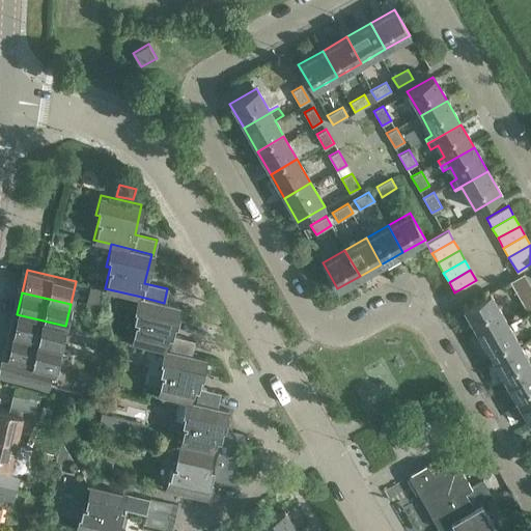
[(488,294),(463,308),(476,332),(503,317),(488,294)]
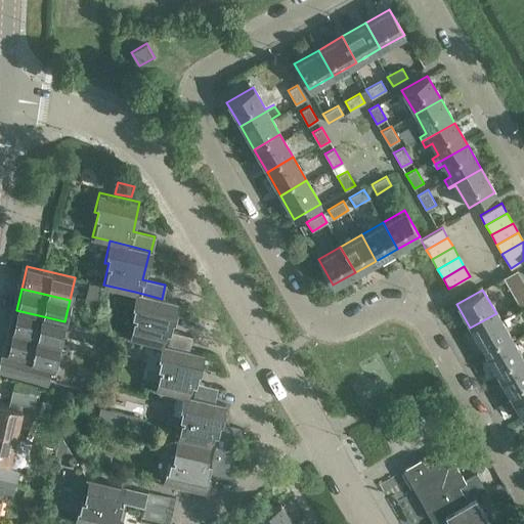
[(176,302),(162,299),(135,292),(130,313),(134,314),(129,337),(161,344),(161,343),(187,350),(188,349),(191,336),(170,331),(176,302)]
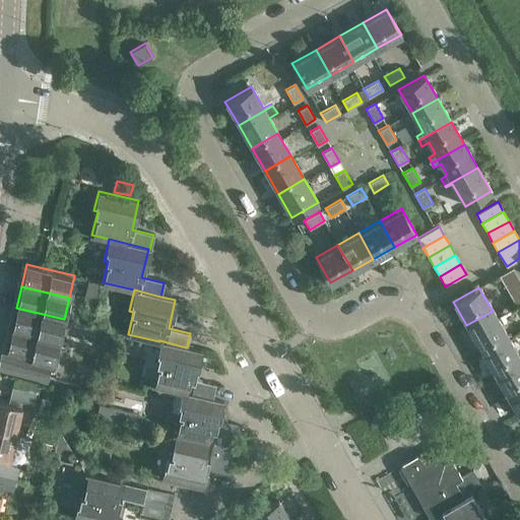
[(64,319),(16,308),(11,329),(59,340),(64,319)]
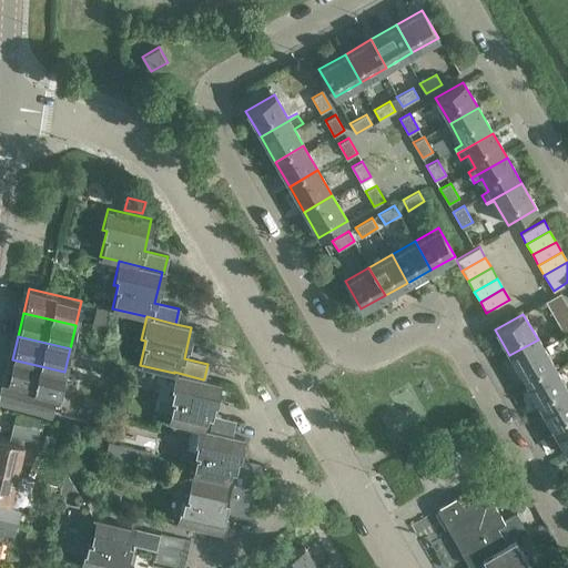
[(538,340),(509,355),(524,381),(553,365),(538,340)]
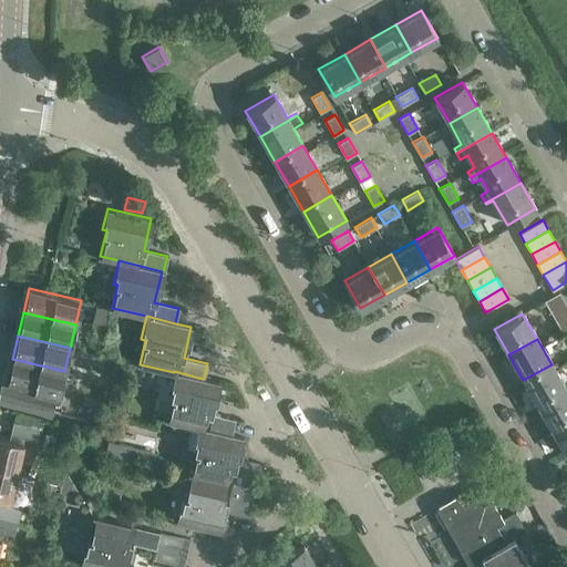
[(59,395),(64,371),(12,359),(7,380),(0,379),(0,380),(0,398),(51,411),(51,410),(53,399),(54,394),(59,395)]
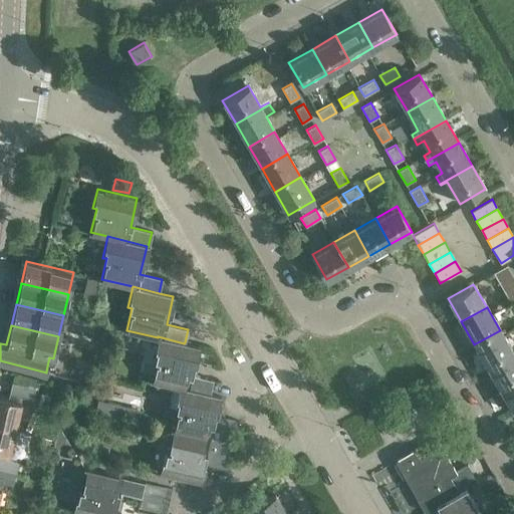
[(500,330),(474,344),(487,367),(513,352),(500,330)]
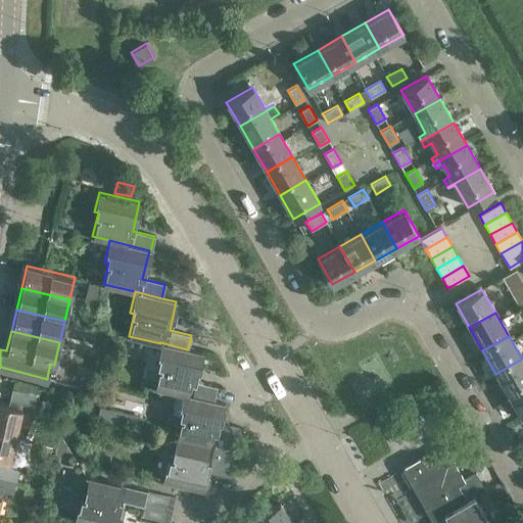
[(160,342),(160,343),(155,365),(159,366),(154,387),(177,392),(182,394),(183,393),(214,400),(214,399),(217,385),(194,380),(201,351),(188,348),(187,349),(160,342)]
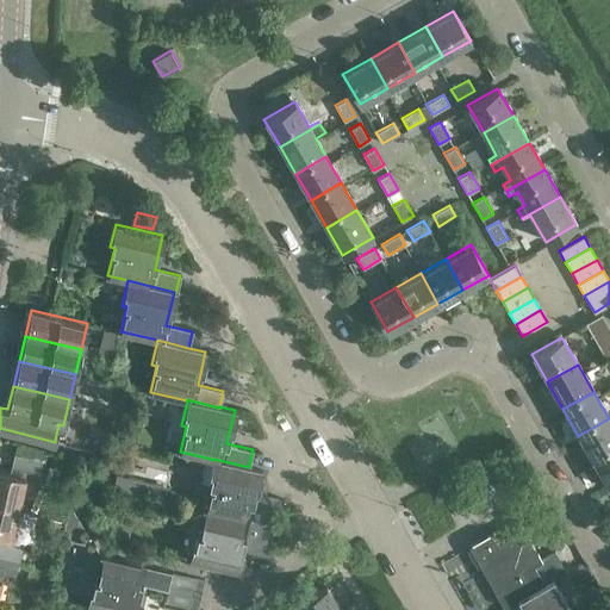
[(609,421),(609,418),(578,436),(593,462),(609,453),(609,421)]
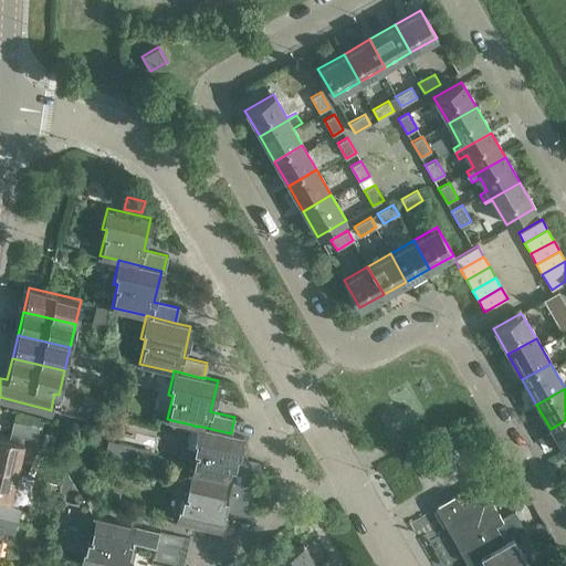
[(0,437),(0,468),(14,472),(22,441),(21,441),(22,436),(34,439),(37,427),(11,420),(7,439),(0,437)]
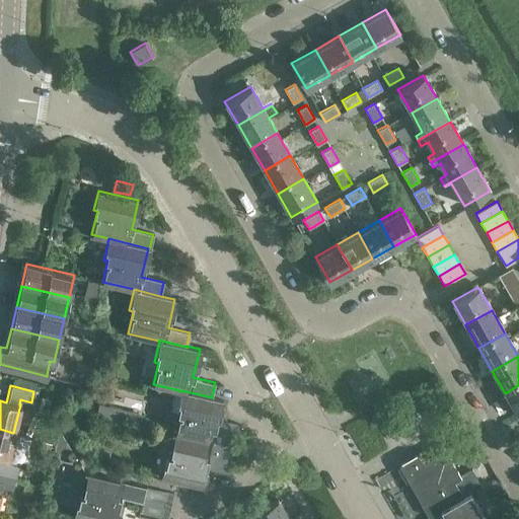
[(518,385),(505,393),(518,418),(518,417),(518,385)]
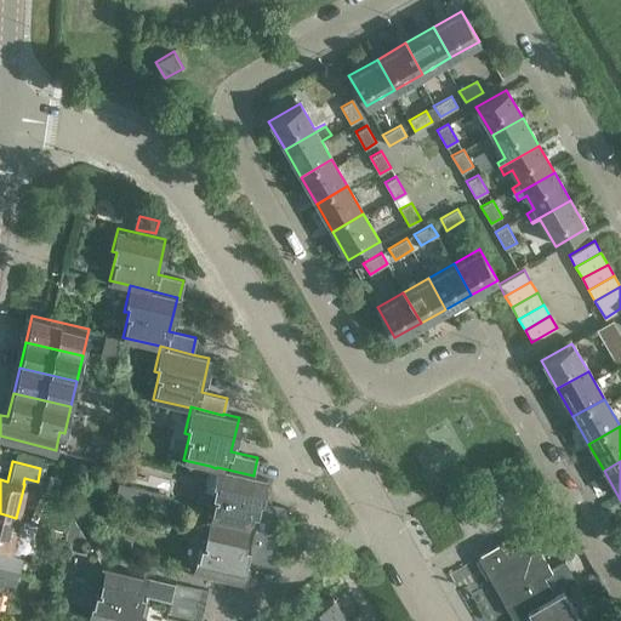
[(217,467),(216,468),(210,466),(204,491),(211,493),(210,494),(215,495),(209,520),(278,535),(284,507),(258,501),(265,477),(254,474),(254,476),(217,467)]
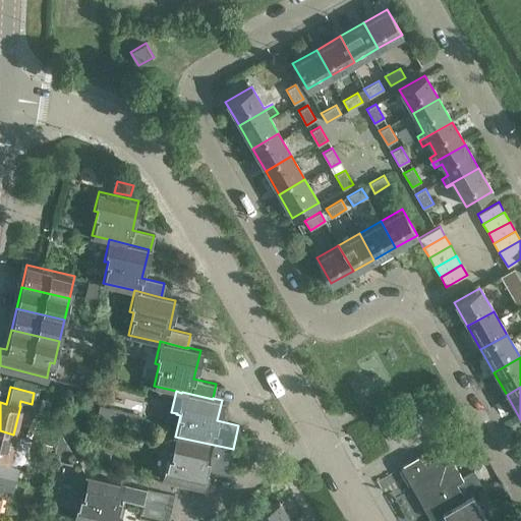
[(13,435),(0,430),(0,476),(14,479),(17,467),(5,465),(6,460),(7,460),(13,435)]
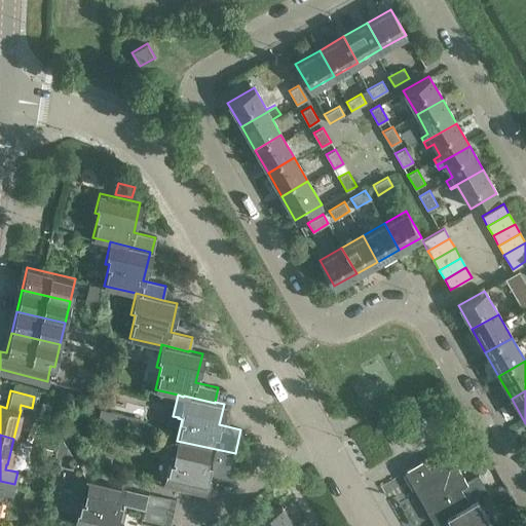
[(235,453),(177,441),(172,462),(168,461),(163,483),(203,492),(209,473),(229,478),(235,453)]
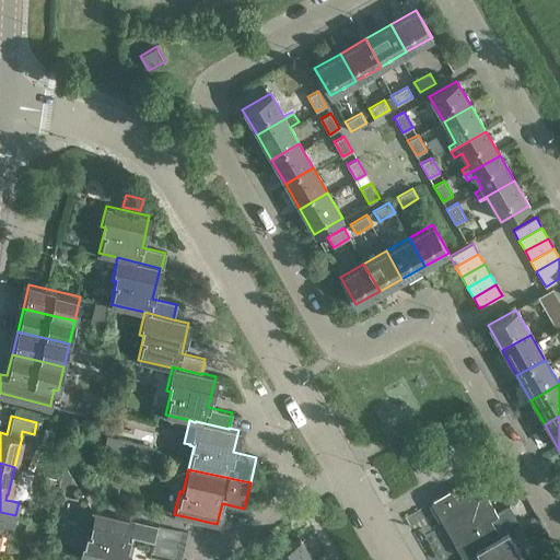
[(464,490),(465,493),(456,499),(451,490),(431,502),(463,558),(476,550),(480,559),(523,559),(508,532),(520,525),(509,506),(497,514),(478,482),(464,490)]
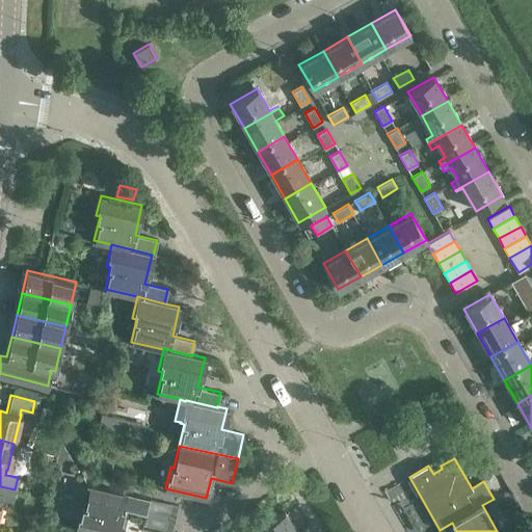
[(148,499),(90,485),(85,506),(81,505),(75,528),(90,531),(117,531),(123,509),(144,514),(148,499)]
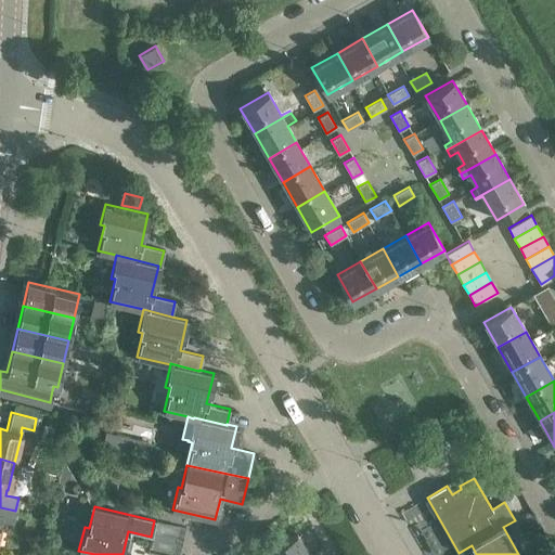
[(0,520),(12,524),(15,511),(0,507),(0,520)]
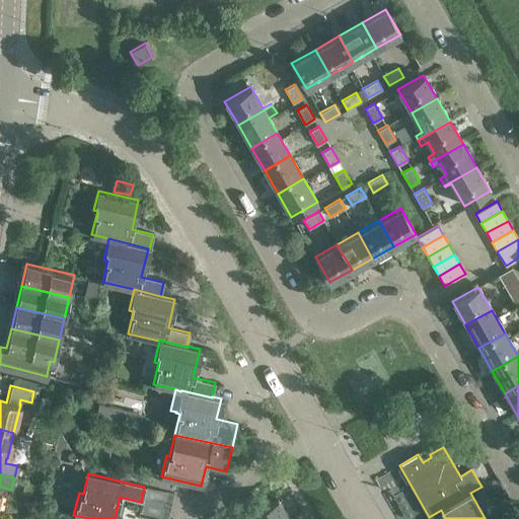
[(289,518),(277,499),(251,513),(251,514),(254,518),(289,518)]
